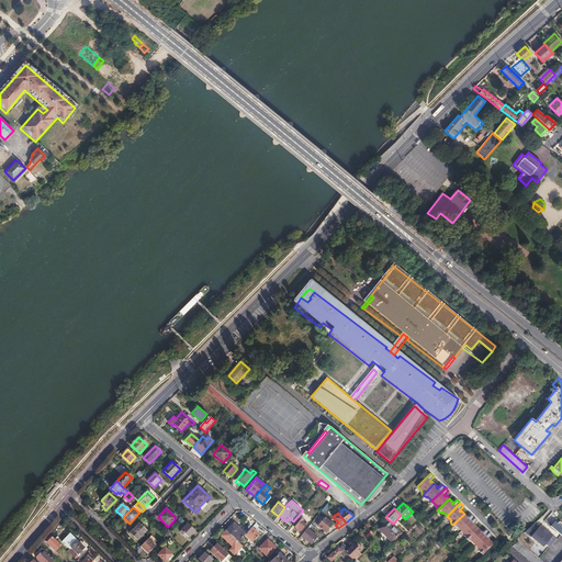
[(464,514),(452,525),(454,526),(457,527),(458,527),(462,531),(474,517),(472,514),(469,518),(467,519),(465,518),(467,517),(464,514)]
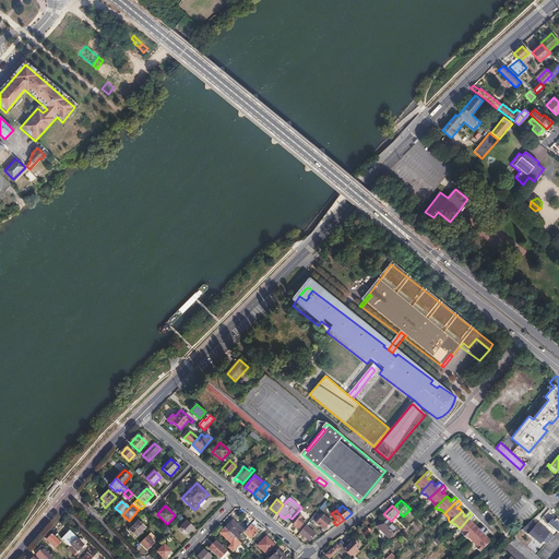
[(319,512),(311,519),(314,522),(322,515),(319,512)]
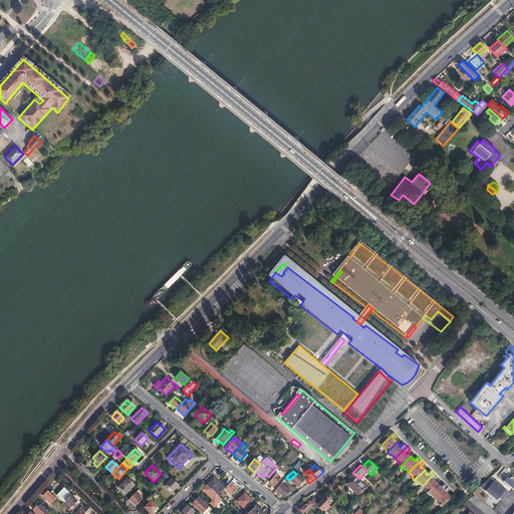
[(267,481),(271,484),(272,483),(275,485),(280,479),(273,473),(267,481)]
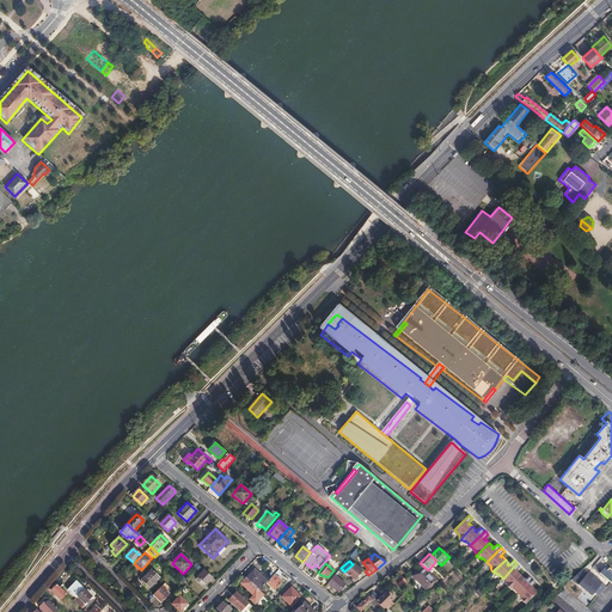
[(516,563),(503,579),(507,583),(508,586),(508,588),(521,575),(518,573),(516,574),(515,573),(516,570),(521,567),(516,563)]
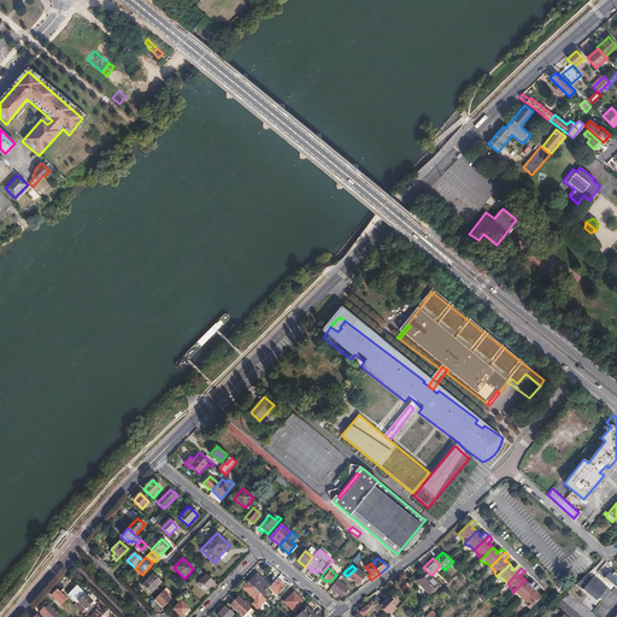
[(357,569),(350,577),(357,583),(364,575),(357,569)]
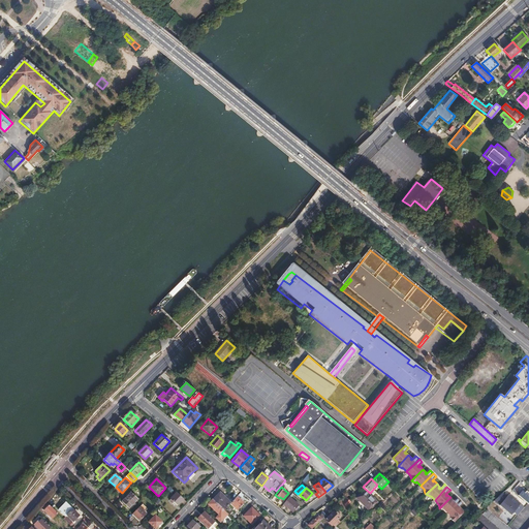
[(365,490),(356,498),(369,510),(377,502),(365,490)]
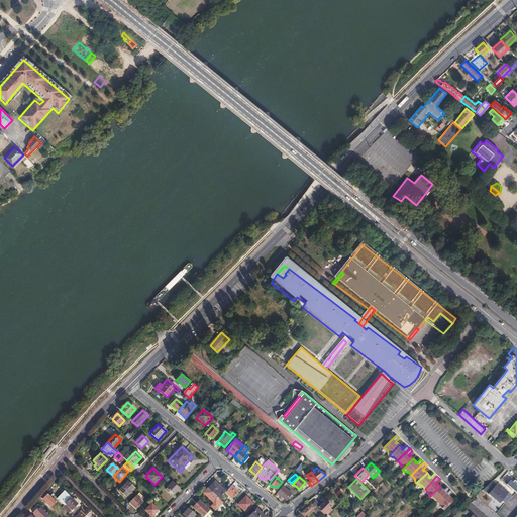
[(507,485),(516,493),(516,484),(511,480),(508,483),(507,485)]
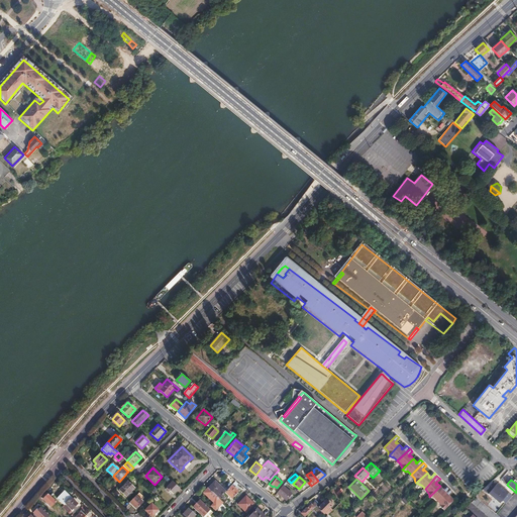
[(127,482),(119,491),(126,497),(134,489),(127,482)]
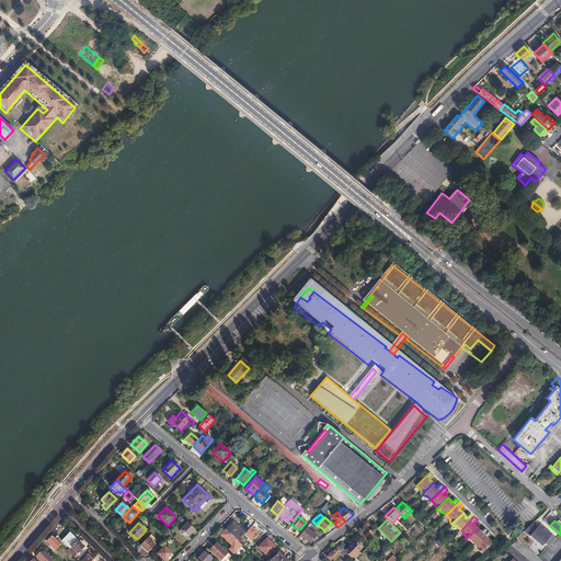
[(189,536),(195,530),(187,523),(180,531),(183,535),(185,533),(189,536)]
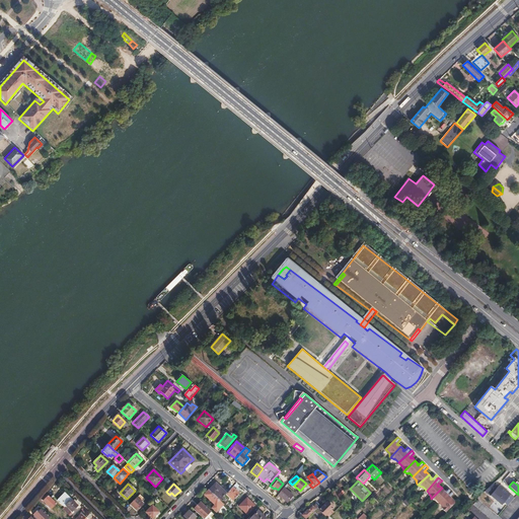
[(216,484),(210,491),(220,501),(226,495),(226,494),(224,492),(216,484)]
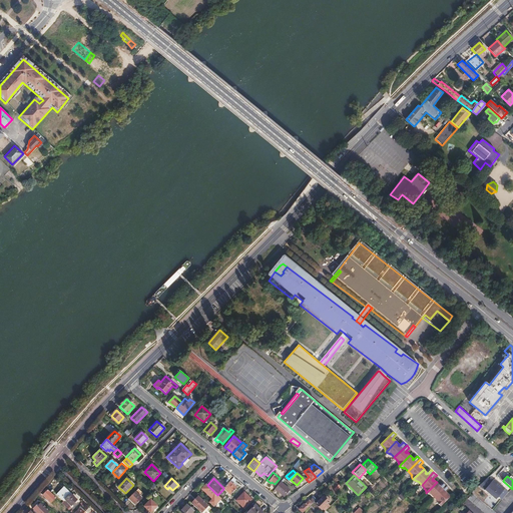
[(505,489),(493,480),(491,483),(487,479),(479,486),(496,500),(505,489)]
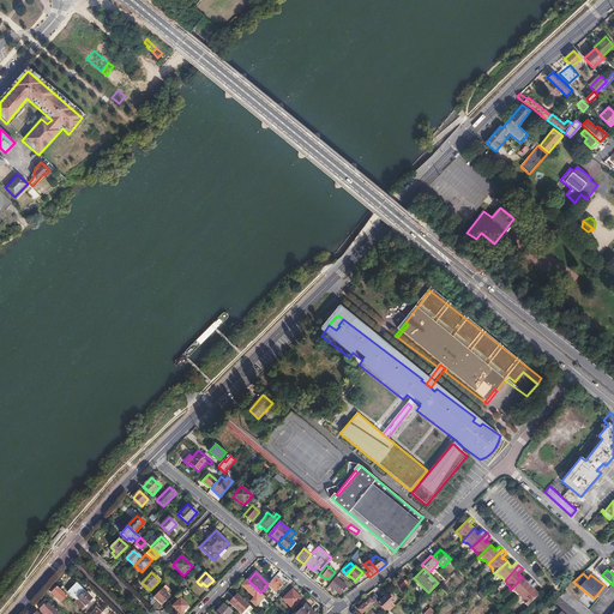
[(283,585),(275,577),(271,581),(268,584),(268,585),(276,593),(283,585)]
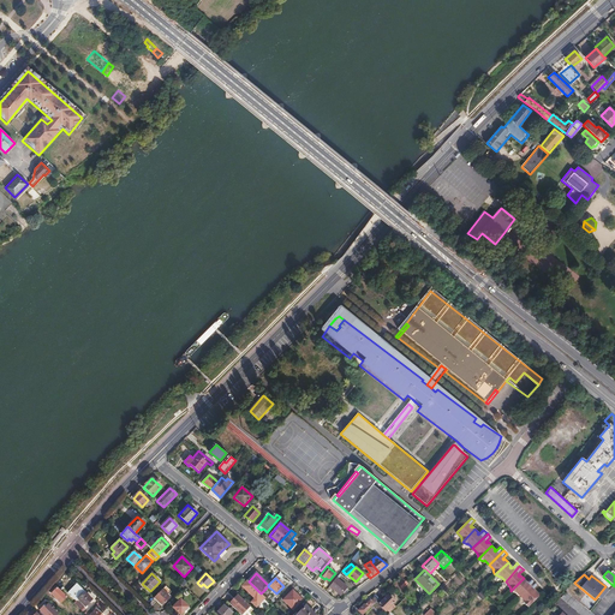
[(336,578),(329,586),(339,595),(342,589),(344,591),(347,587),(336,578)]
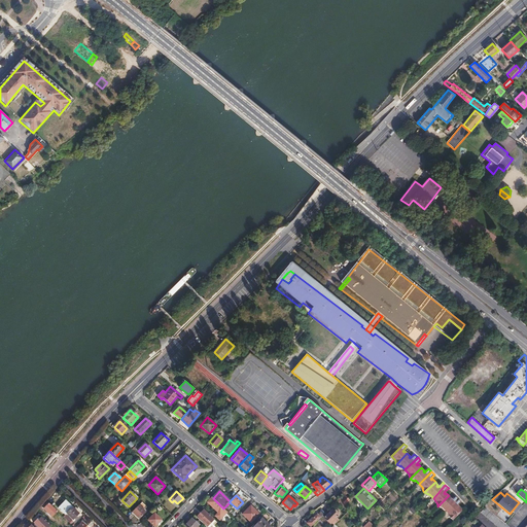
[(449,495),(437,506),(440,507),(442,508),(443,507),(447,512),(459,499),(456,496),(453,499),(452,500),(451,499),(452,498),(449,495)]
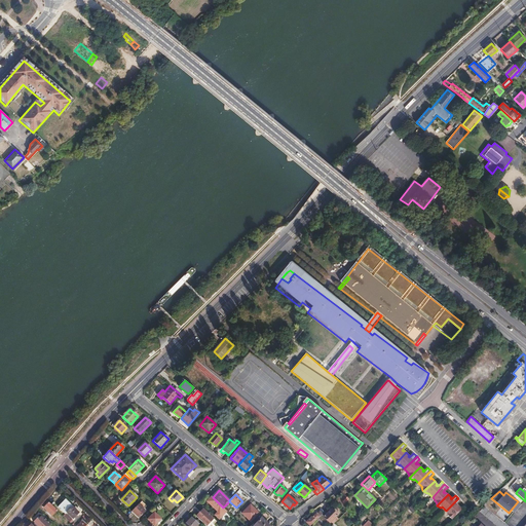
[(223,508),(213,497),(208,502),(218,512),(216,515),(220,519),(226,511),(223,508)]
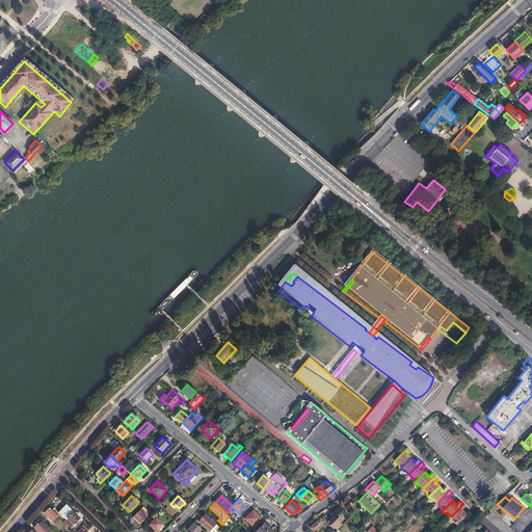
[(463,504),(451,516),(455,521),(454,522),(455,523),(455,524),(456,525),(467,514),(464,512),(463,513),(462,511),(463,511),(467,507),(463,504)]
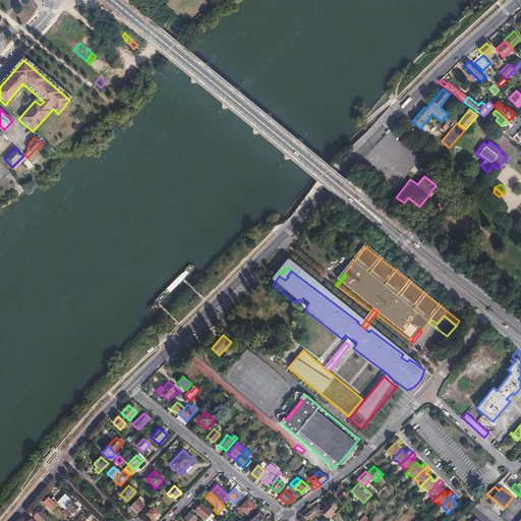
[(65,508),(71,502),(64,496),(58,503),(65,509),(65,508)]
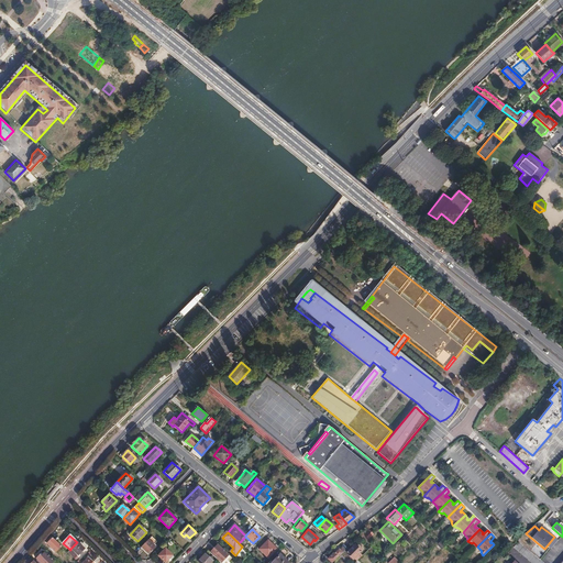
[(61,547),(52,538),(48,542),(50,543),(48,545),(55,552),(61,547)]
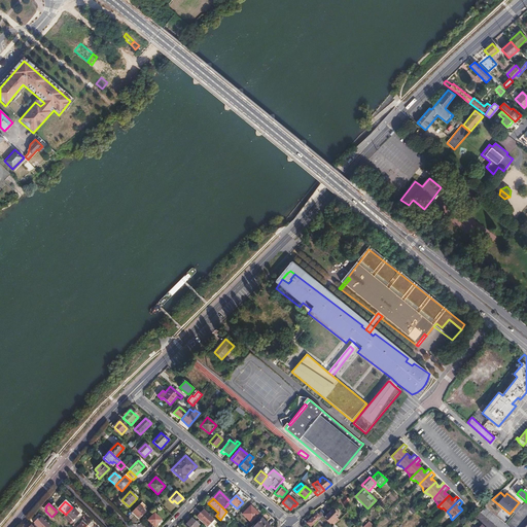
[(139,506),(133,513),(139,519),(145,513),(139,506)]
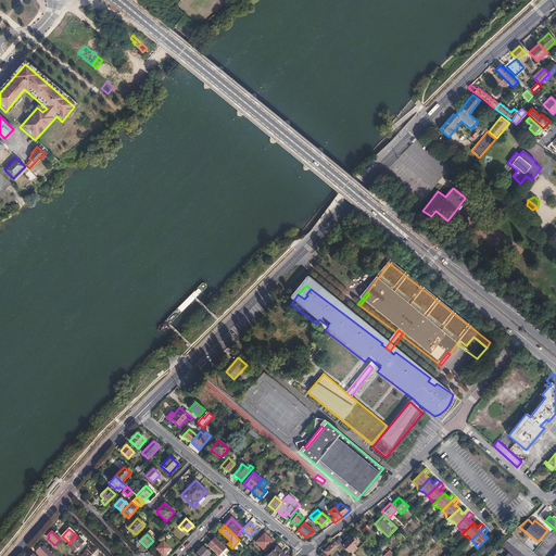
[(264,534),(256,543),(265,552),(274,543),(264,534)]
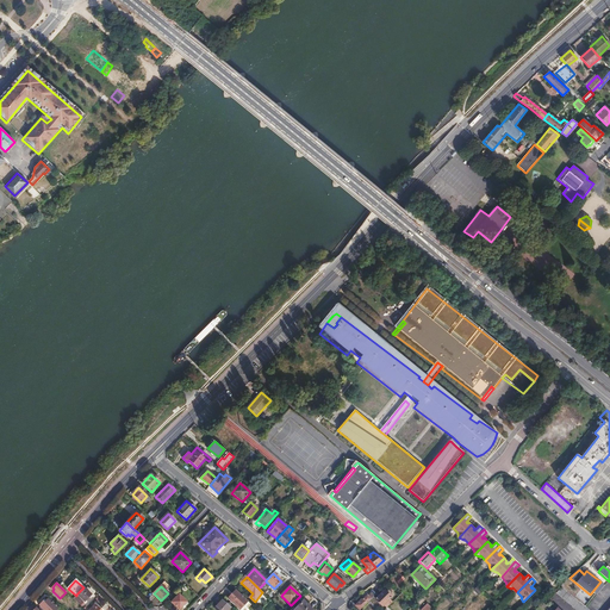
[(473,591),(479,596),(484,592),(478,586),(473,591)]
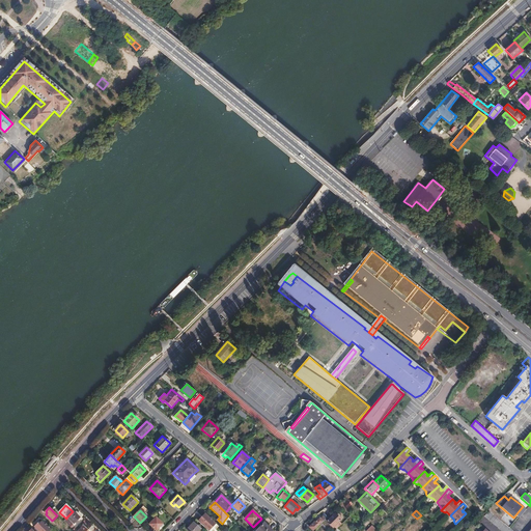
[(504,524),(490,510),(484,516),(501,530),(512,530),(510,529),(504,524)]
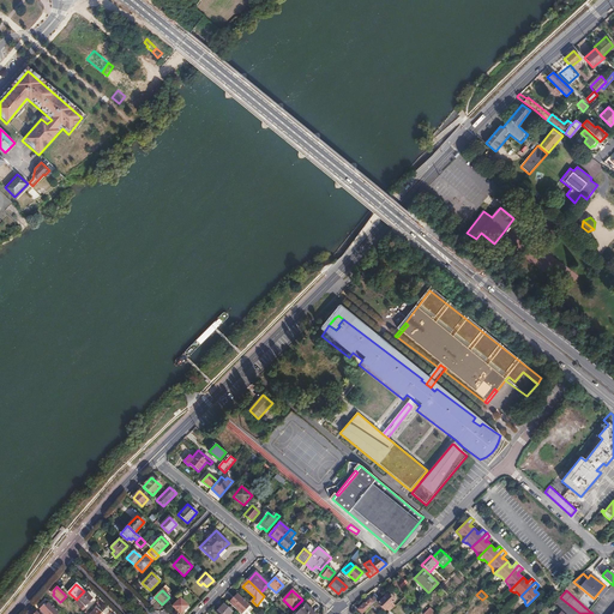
[(91,599),(84,591),(77,599),(85,606),(91,599)]
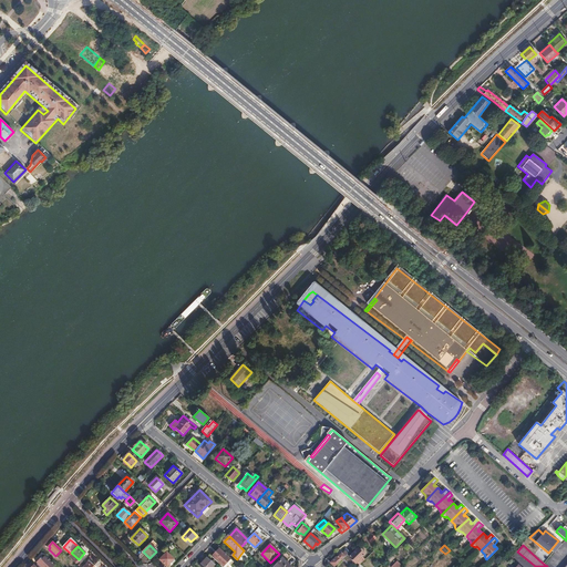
[(230,559),(220,549),(213,557),(223,566),(230,559)]
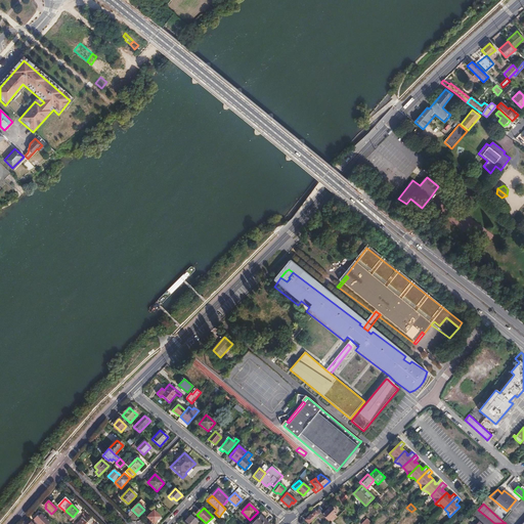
[(330,520),(332,522),(337,517),(335,514),(336,513),(331,508),(322,515),(329,521),(330,520)]
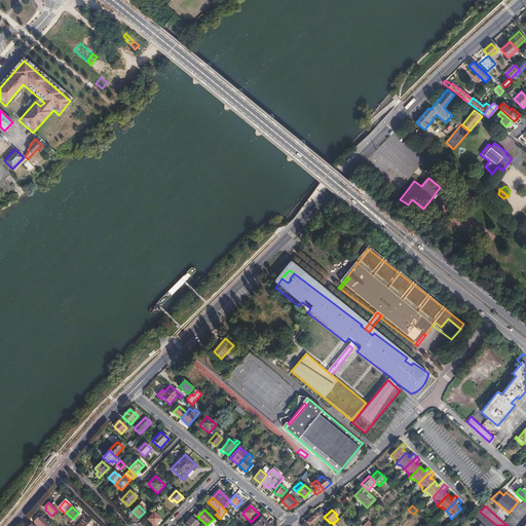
[(306,523),(309,525),(310,525),(322,515),(318,513),(315,516),(314,515),(311,519),(310,518),(306,523)]
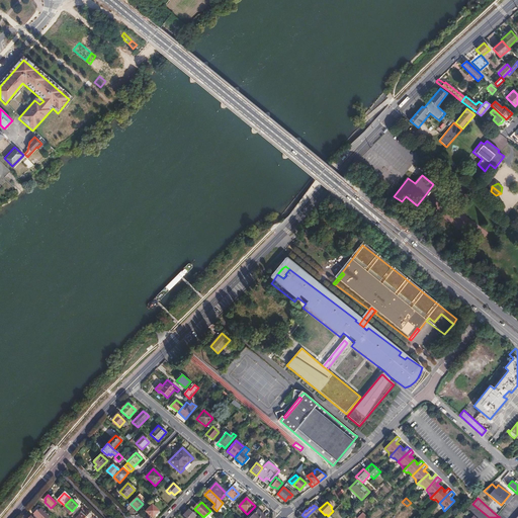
[(152,506),(146,512),(153,517),(155,515),(156,517),(160,513),(152,506)]
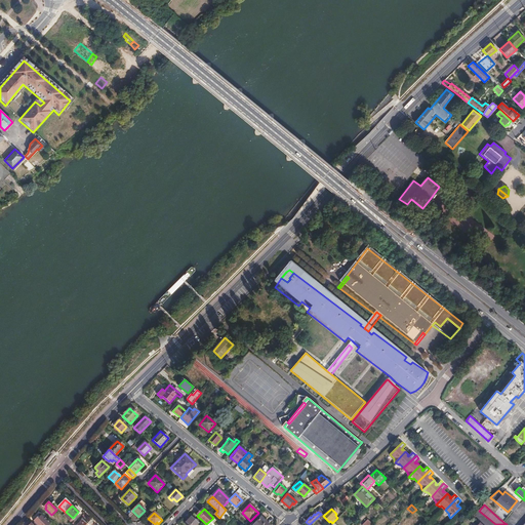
[(197,524),(199,523),(192,516),(185,523),(186,524),(197,524)]
